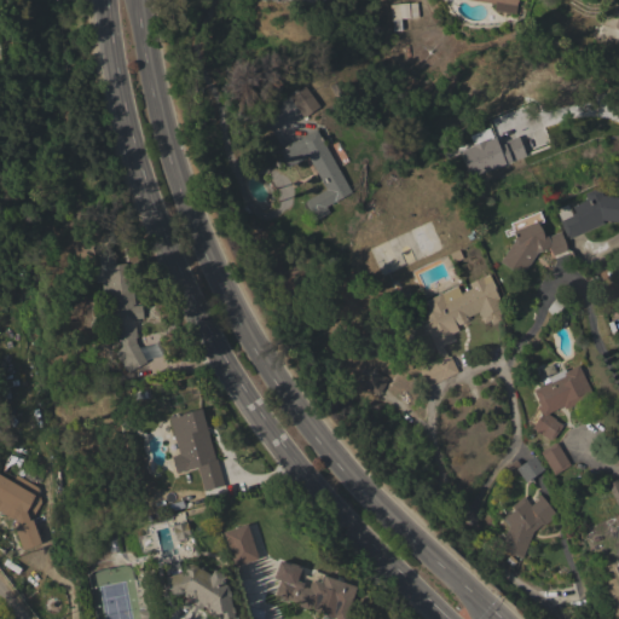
[(493,10),(495,4),(473,0),(518,0),(516,6),(520,6),(520,12),(515,12),(515,13),(493,10)]
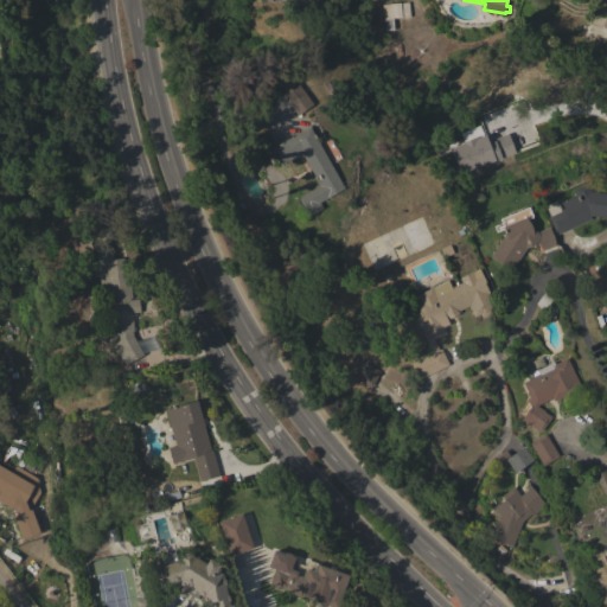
[(382,5),(408,2),(410,17),(393,19),(394,30),(385,31),(382,5)]
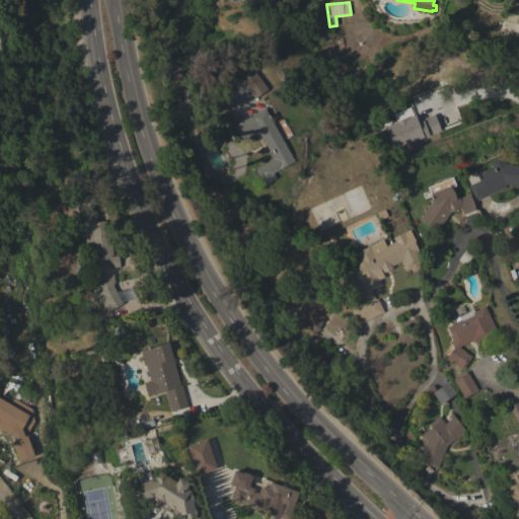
[(268,89),(254,98),(242,81),(255,72),(268,89)]
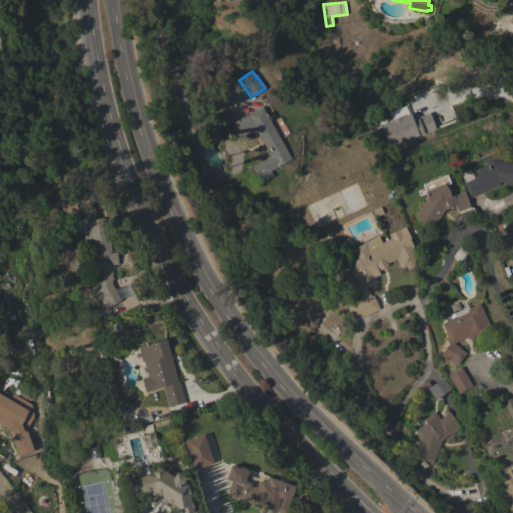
[(291,159),(271,171),(273,175),(262,182),(259,177),(257,178),(251,169),(253,168),(252,166),(270,156),(255,130),(251,132),(251,131),(238,138),(236,133),(234,134),(233,131),(234,130),(231,124),(262,107),(291,159)]
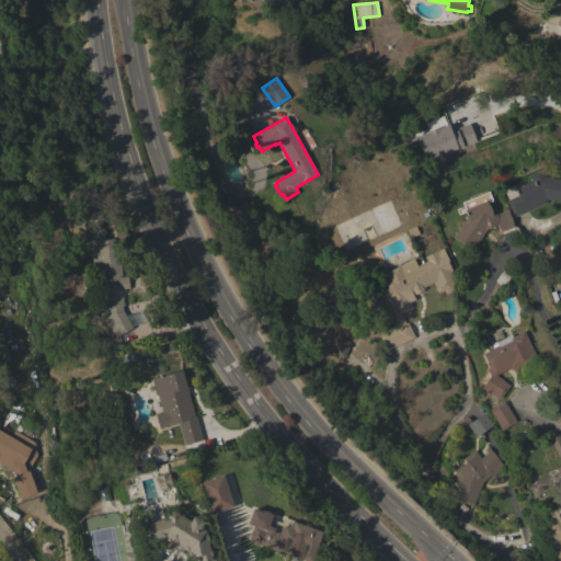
[(476,141),(459,147),(460,148),(426,161),(418,136),(428,132),(428,130),(438,127),(438,128),(449,124),(451,130),(469,124),(476,141)]
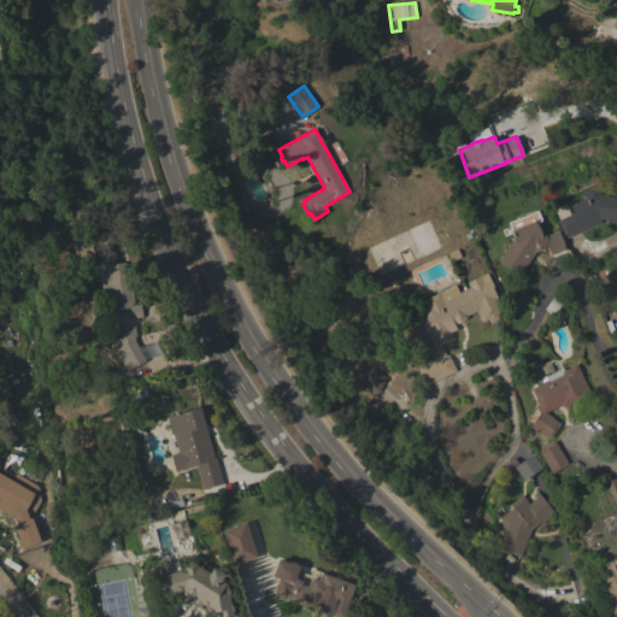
[(565,239),(557,219),(573,212),(569,205),(585,199),(582,193),(597,187),(600,195),(616,197),(616,221),(599,219),(600,223),(565,239)]
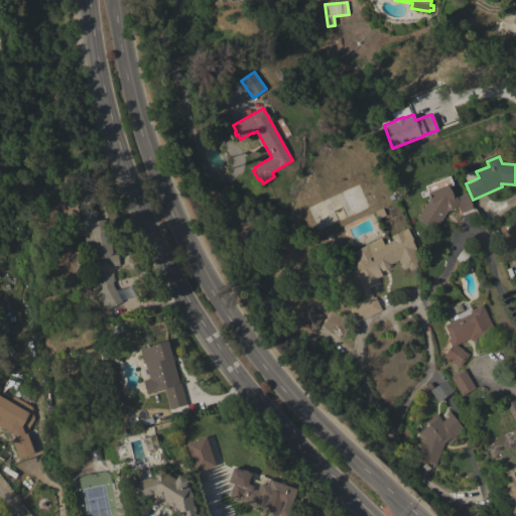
[(455,207),(455,208),(447,211),(434,230),(416,218),(429,199),(427,192),(447,184),(453,198),(464,194),(470,209),(460,213),(457,206),(455,207)]
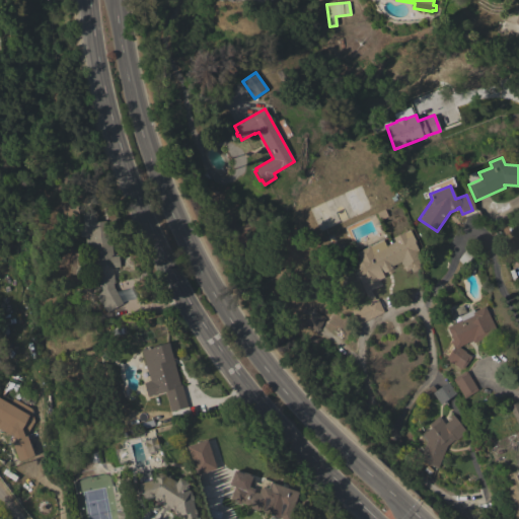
[(81,213),(94,211),(95,222),(108,220),(112,255),(109,255),(109,256),(118,255),(120,268),(113,268),(115,283),(114,283),(114,288),(123,304),(105,313),(95,294),(101,291),(100,285),(92,286),(89,247),(85,247),(84,236),(79,236),(78,225),(85,224),(82,223),(81,213)]
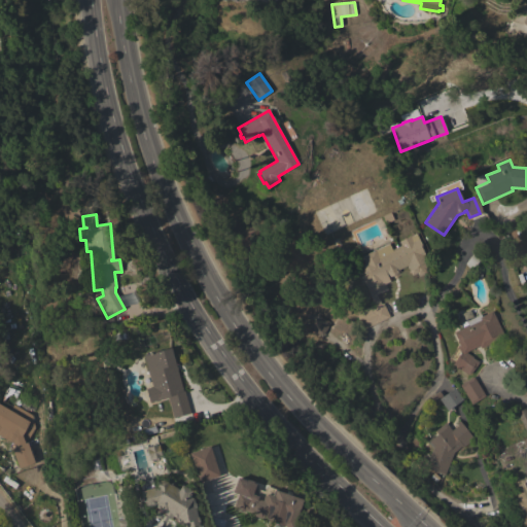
[(389,243),(391,249),(400,245),(398,241),(416,233),(424,251),(423,251),(425,256),(422,258),(427,268),(425,269),(427,272),(418,276),(417,273),(412,275),(407,266),(396,270),(397,273),(390,277),(389,274),(387,275),(390,281),(385,284),(387,289),(376,294),(381,304),(383,303),(390,317),(363,329),(356,315),(375,307),(360,276),(364,274),(364,273),(361,265),(363,264),(360,256),(389,243)]
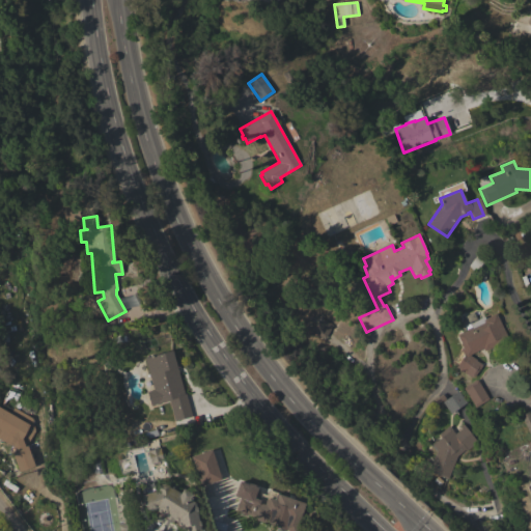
[(477,254),(484,260),(475,273),(469,266),(477,254)]
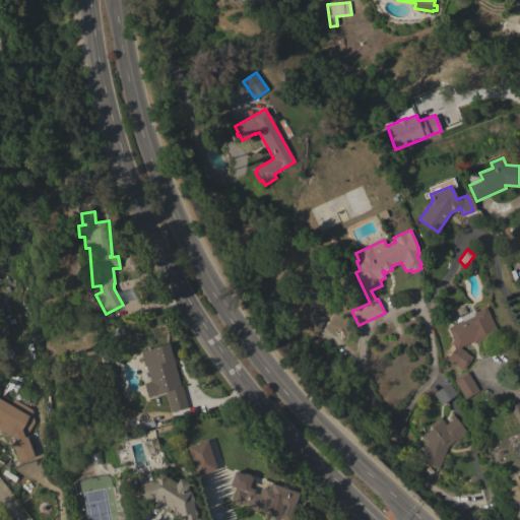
[(498,332),(474,343),(473,340),(460,347),(460,348),(467,352),(466,353),(472,356),(464,370),(462,369),(462,370),(446,360),(454,347),(453,347),(451,342),(454,340),(447,328),(462,321),(460,317),(474,310),(475,312),(485,307),(498,332)]
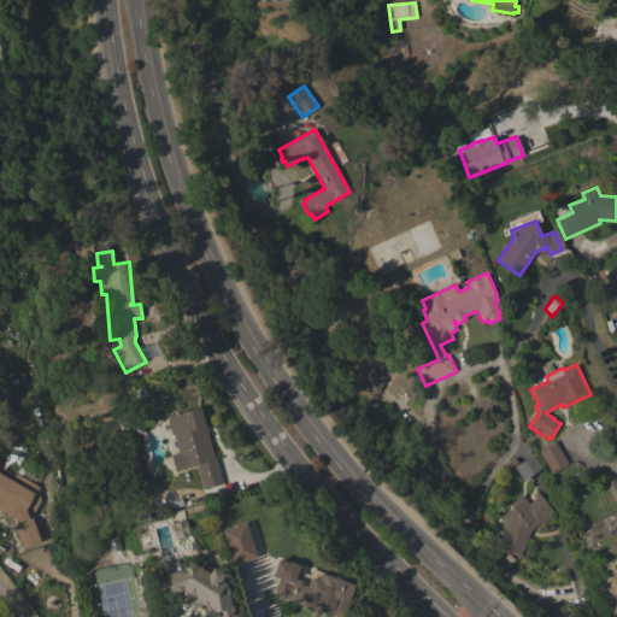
[(362,385),(371,368),(387,377),(377,394),(362,385)]
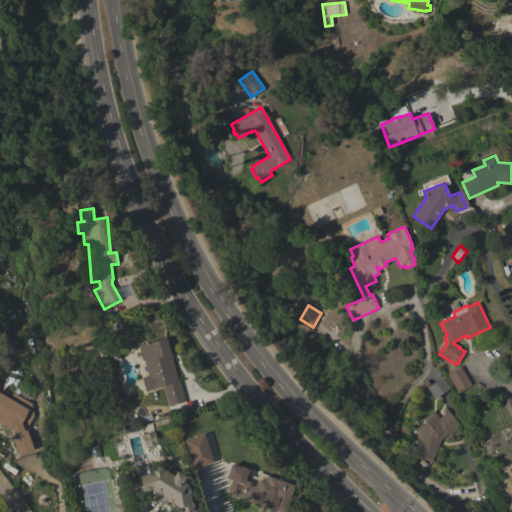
[(142,378),(148,376),(139,345),(167,337),(178,380),(179,379),(185,401),(168,406),(163,386),(145,391),(142,378)]
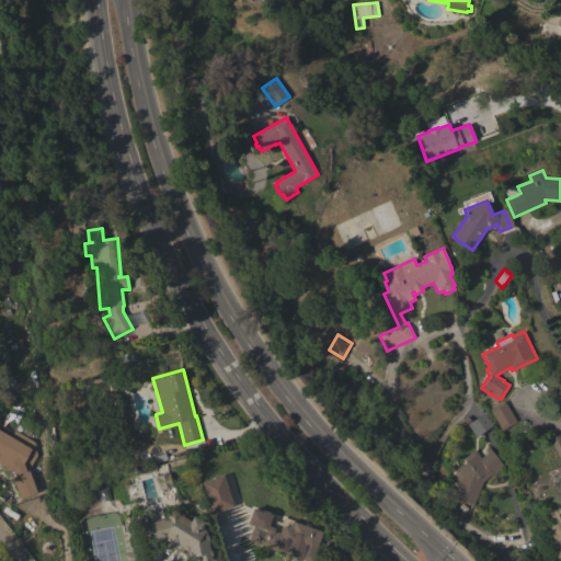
[(516,421),(502,430),(490,410),(504,401),(516,421)]
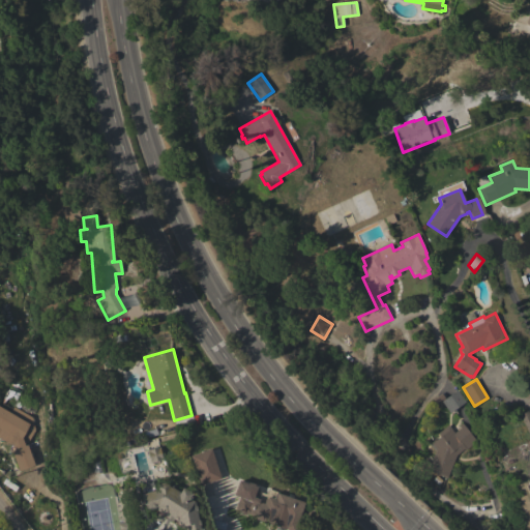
[(449,413),(443,405),(438,408),(432,400),(441,393),(445,399),(457,389),(466,402),(449,413)]
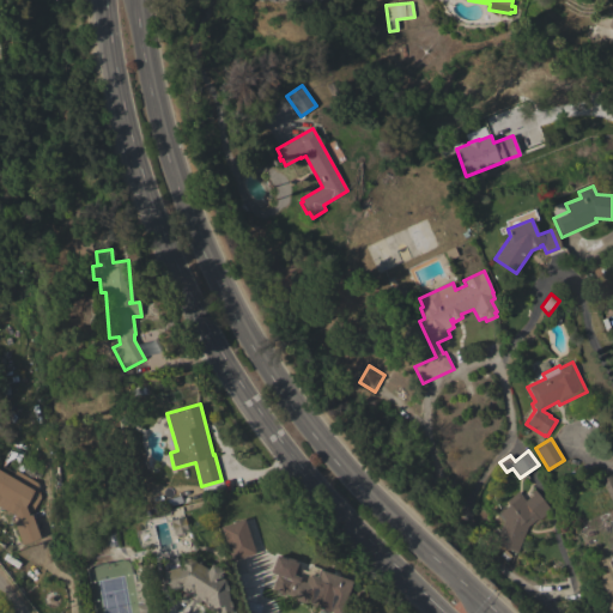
[(40,538),(22,545),(13,521),(17,520),(16,516),(5,510),(4,513),(0,510),(0,469),(12,477),(16,469),(38,483),(41,497),(34,509),(28,511),(29,516),(32,515),(40,538)]
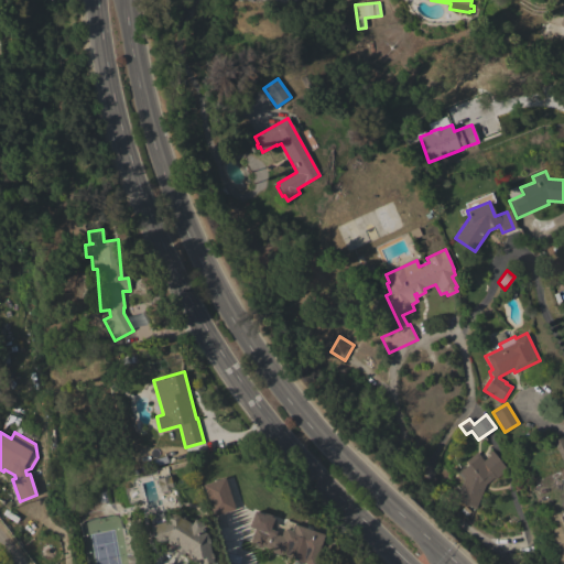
[(563,442),(563,463),(553,441),(562,437),(563,442)]
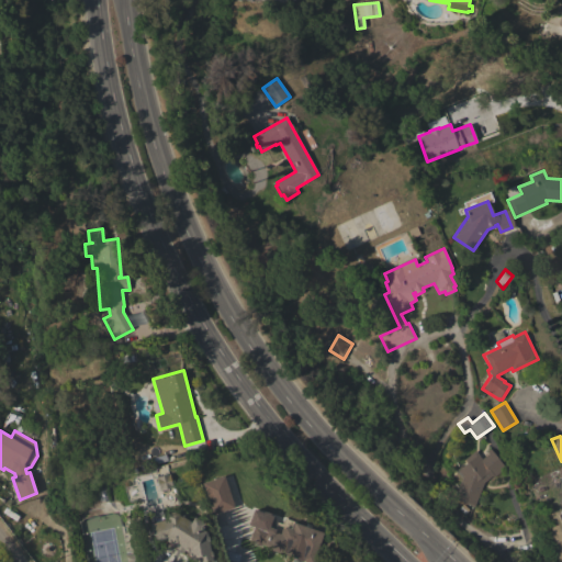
[(505,468),(493,478),(492,476),(483,483),(474,506),(453,499),(462,476),(457,470),(479,453),(482,459),(489,453),(486,451),(491,449),(505,468)]
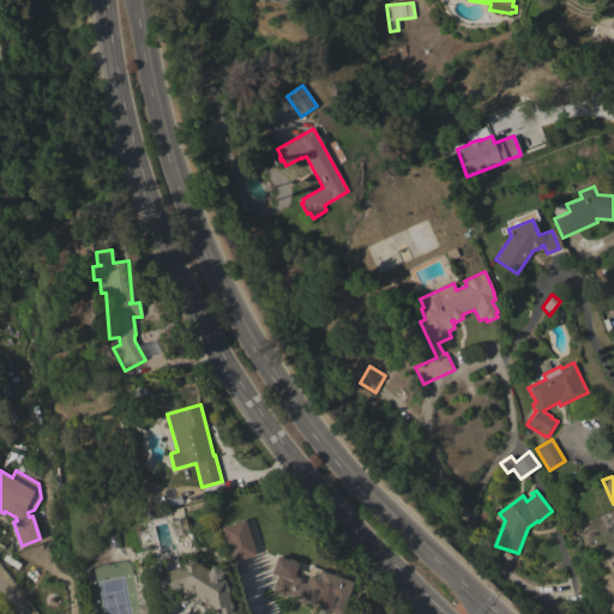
[(185,518),(188,533),(174,536),(170,522),(185,518)]
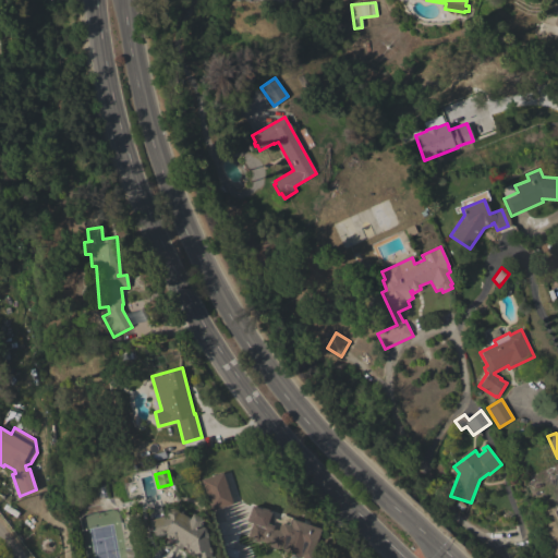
[(232,504),(211,510),(201,480),(222,472),(232,504)]
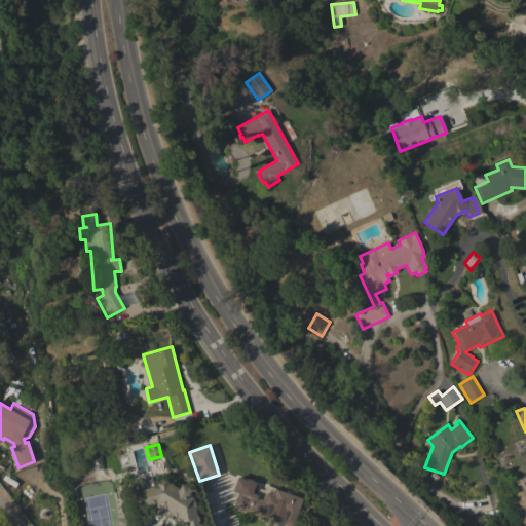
[(285,525),(266,519),(266,518),(262,516),(260,518),(253,515),(252,513),(245,510),(242,511),(238,510),(237,508),(233,506),(237,493),(232,491),(237,477),(247,480),(247,479),(253,481),(253,482),(256,483),(252,493),(258,495),(257,498),(262,499),(264,494),(265,494),(266,492),(272,495),(273,489),(275,490),(276,489),(303,498),(293,525),(285,525)]
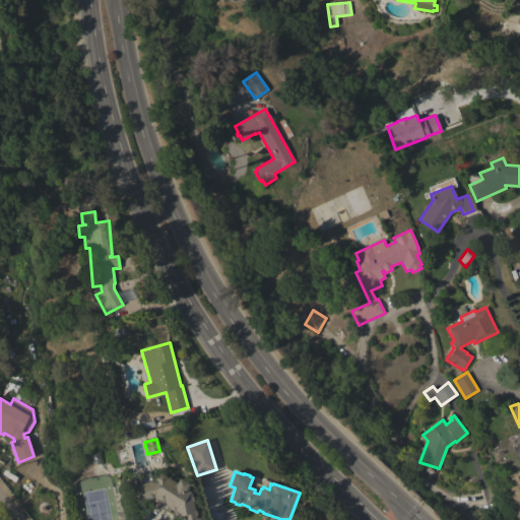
[(199,519),(179,519),(179,517),(176,517),(174,510),(172,509),(169,511),(154,501),(143,504),(138,484),(155,480),(159,472),(177,483),(180,478),(189,483),(186,490),(191,492),(191,496),(193,496),(194,501),(193,501),(195,510),(196,510),(197,515),(196,515),(197,519),(199,519)]
